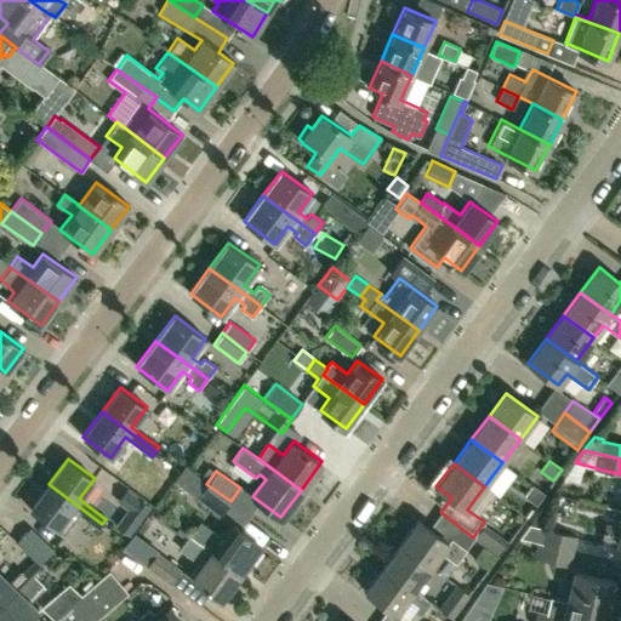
[(102,524),(49,484),(29,510),(57,529),(63,534),(79,513),(100,528),(102,524)]
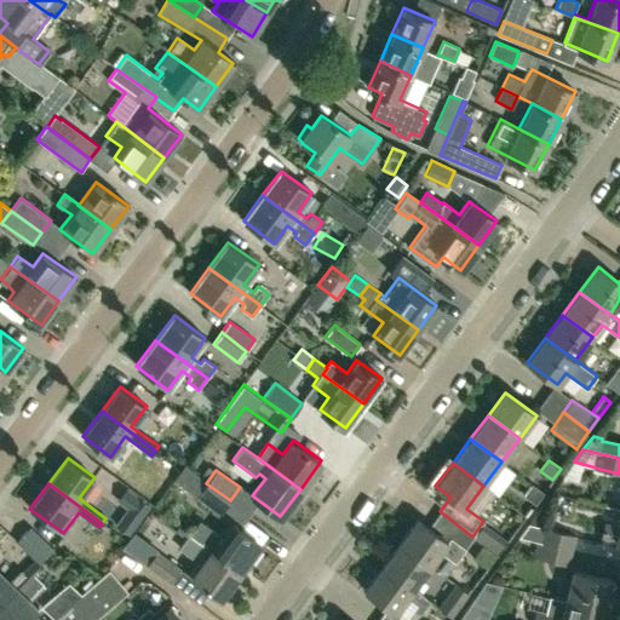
[(222,515),(230,500),(206,483),(197,495),(196,497),(222,515)]
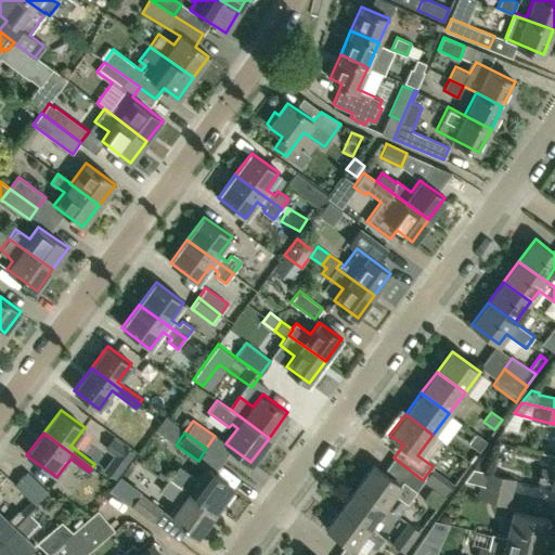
[(479,451),(487,440),(476,433),(468,442),(479,451)]
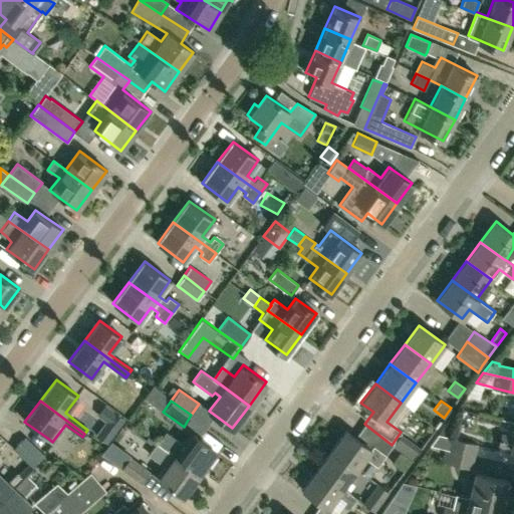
[(105,421),(105,422),(95,435),(107,443),(116,430),(125,418),(113,410),(105,421)]
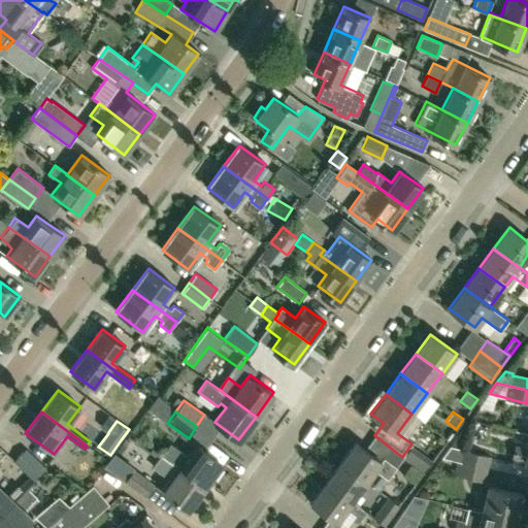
[(402,457),(374,435),(366,448),(356,440),(341,461),(369,481),(377,469),(390,479),(398,466),(397,465),(402,457)]
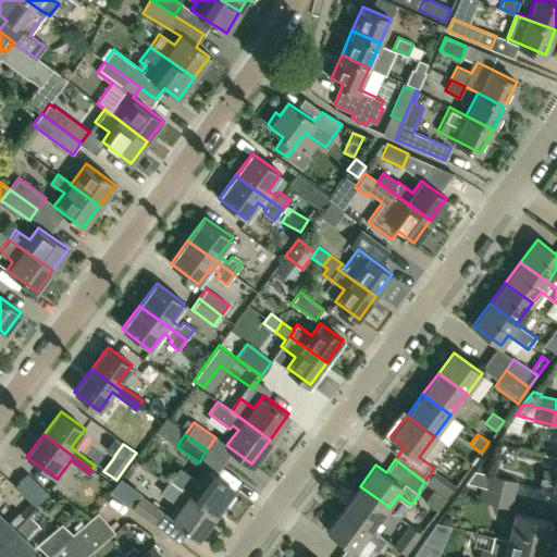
[(200,482),(180,468),(171,480),(215,514),(234,489),(209,470),(200,482)]
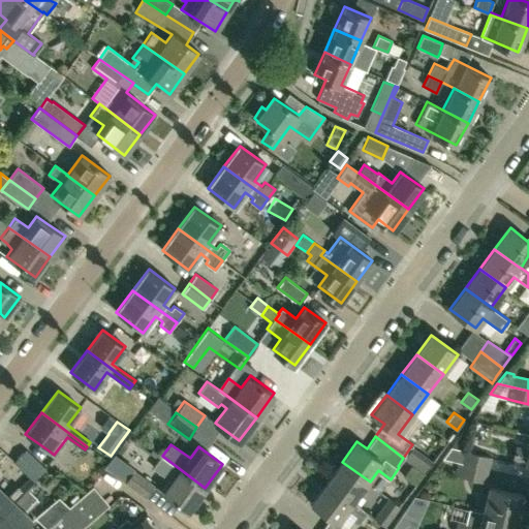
[(488,469),(491,457),(466,450),(466,449),(452,446),(443,458),(458,461),(488,469)]
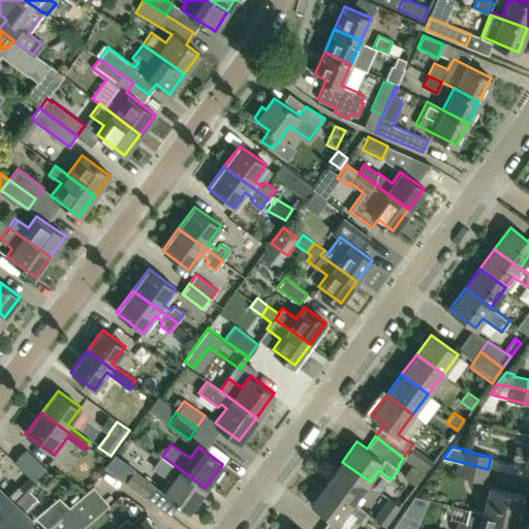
[(528,461),(528,448),(517,446),(514,458),(528,461)]
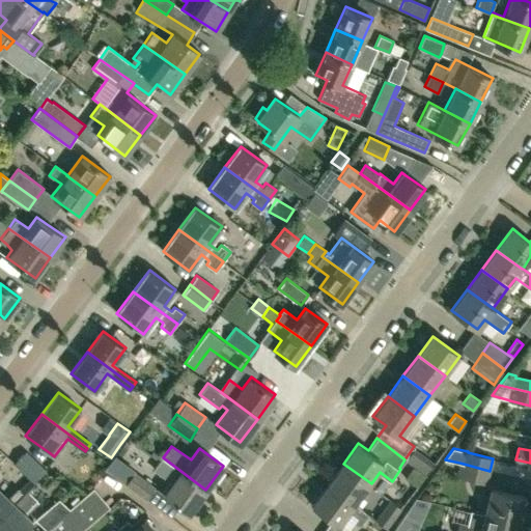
[(33,481),(46,469),(26,450),(14,463),(30,479),(33,481)]
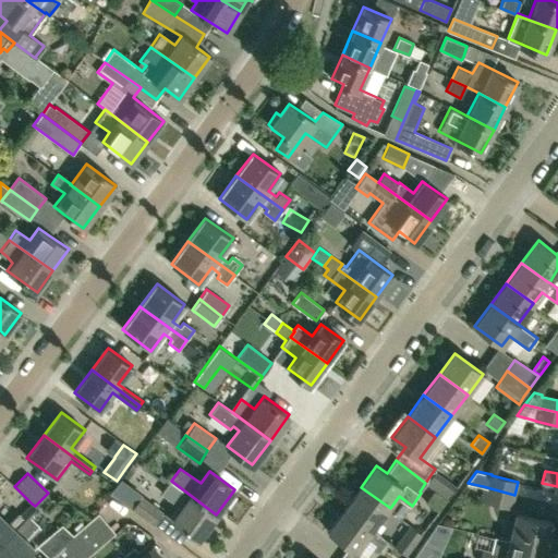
[(198,538),(216,514),(171,481),(162,494),(182,508),(173,520),(198,538)]
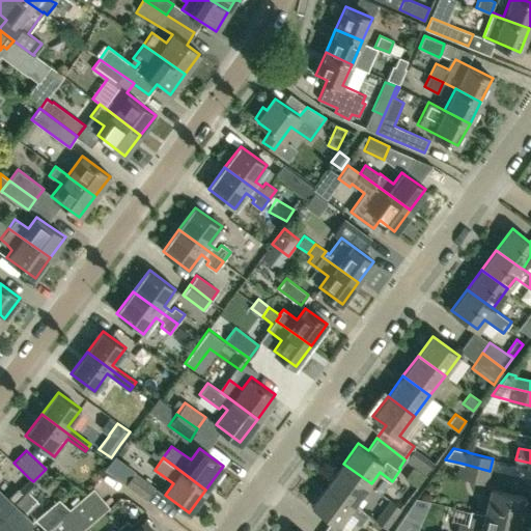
[(486,482),(490,471),(459,463),(456,476),(462,477),(462,476),(486,482)]
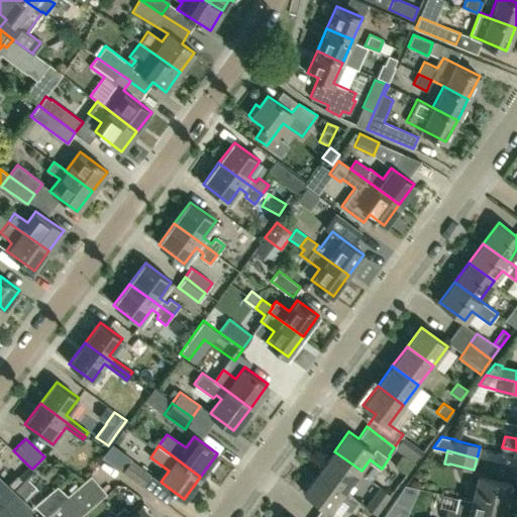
[(346,491),(362,471),(334,451),(319,472),(346,491)]
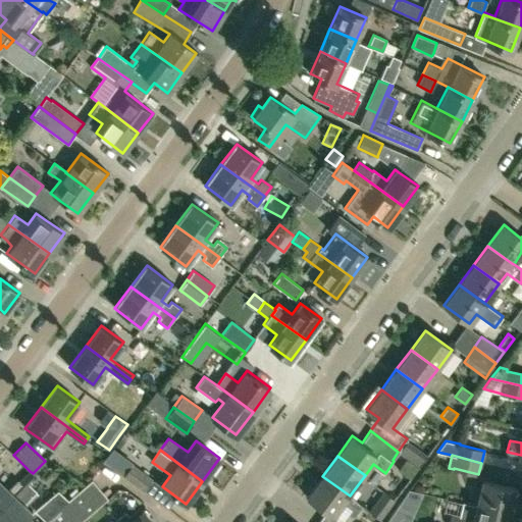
[(143,491),(152,479),(133,464),(123,476),(143,491)]
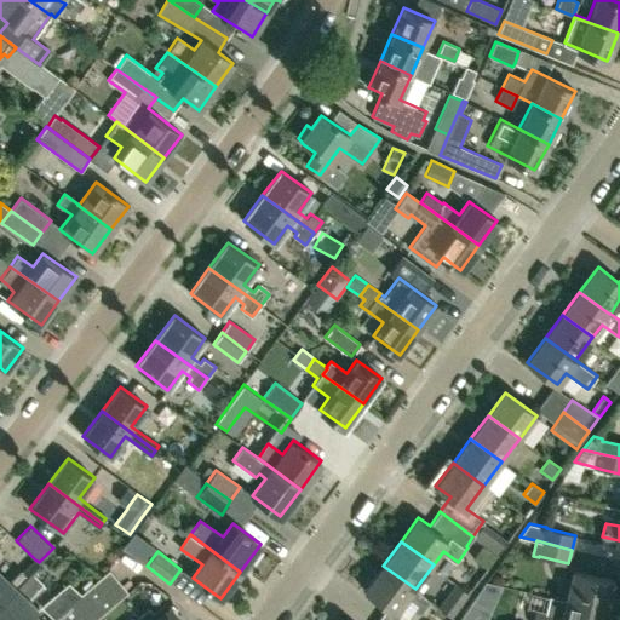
[(27,600),(44,583),(36,577),(45,568),(39,562),(35,560),(23,572),(32,580),(21,592),(16,589),(0,603),(0,618),(3,619),(29,619),(39,610),(27,600)]
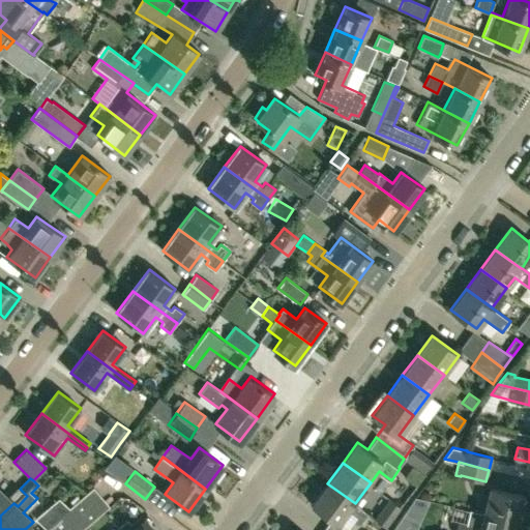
[(369,513),(355,503),(327,483),(313,503),(332,518),(341,524),(349,512),(352,514),(353,519),(360,524),(369,513)]
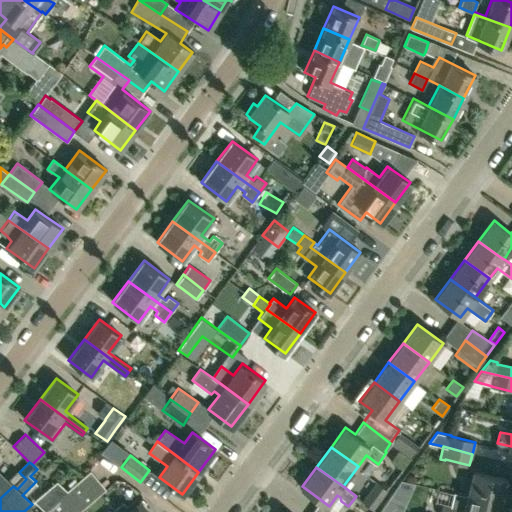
[(0,498),(13,486),(17,489),(26,479),(19,472),(17,470),(7,480),(0,473),(0,498)]
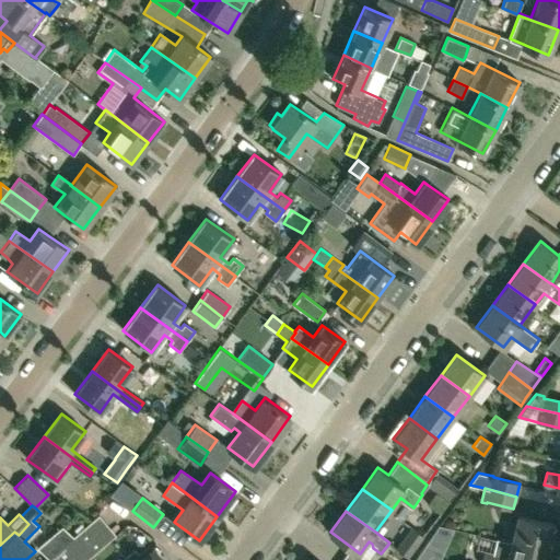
[(88,559),(92,556),(83,546),(106,526),(97,516),(73,537),(70,539),(88,559)]
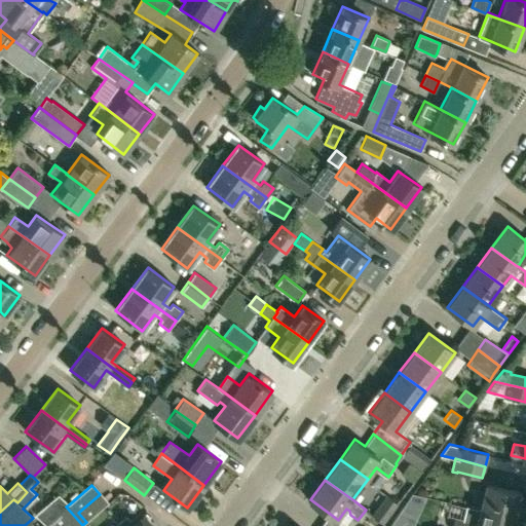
[(515,518),(521,492),(487,485),(481,510),(481,511),(515,518)]
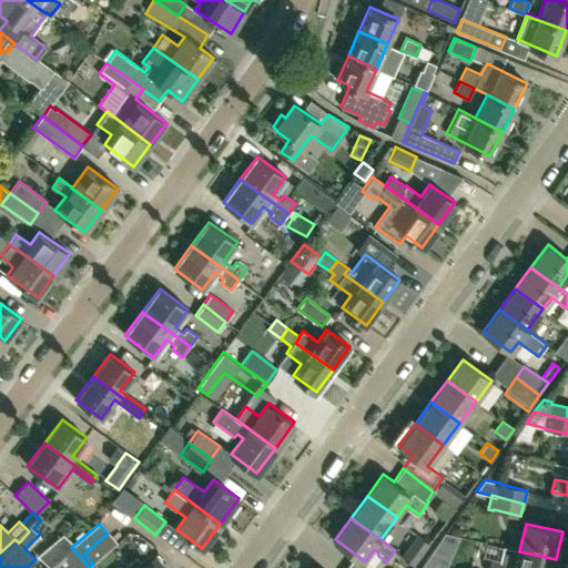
[(49,566),(71,547),(74,545),(62,534),(38,555),(49,566)]
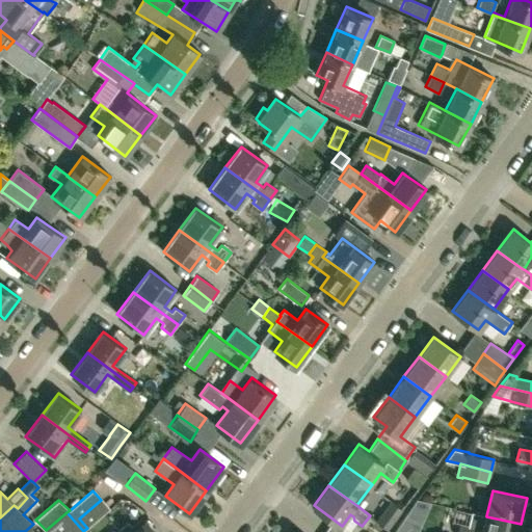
[(87,528),(109,509),(101,500),(79,519),(87,528)]
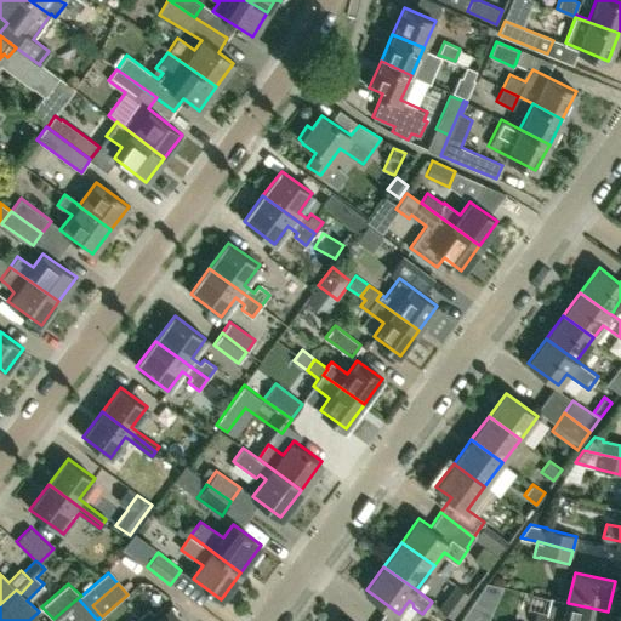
[(456,585),(438,609),(451,617),(469,593),(456,585)]
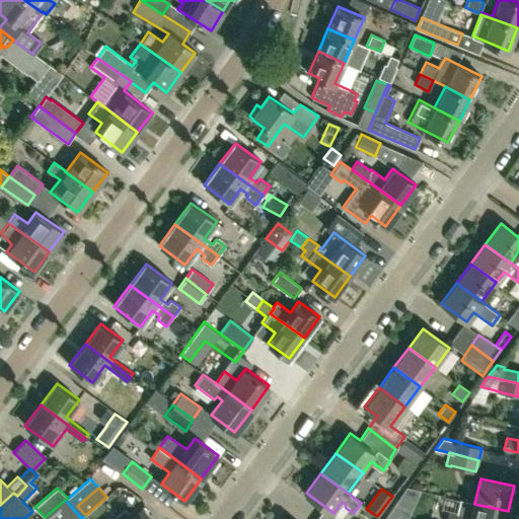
[(506,518),(508,511),(474,504),(474,503),(460,499),(456,512),(448,510),(445,518),(506,518)]
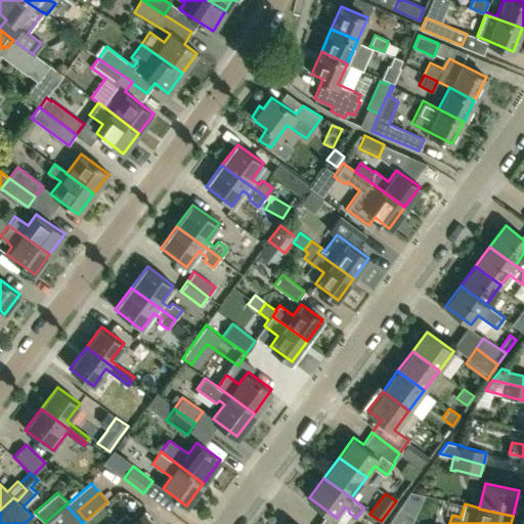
[(81,523),(82,523),(66,505),(45,522),(42,523),(62,523),(71,517),(76,523),(81,523)]
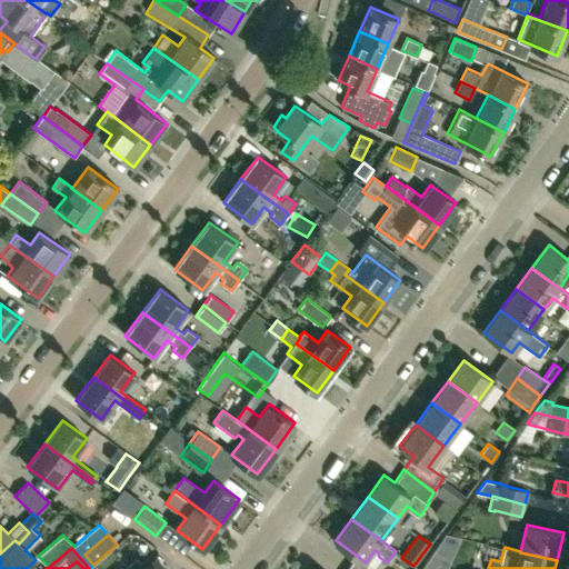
[(167,568),(157,555),(145,565),(138,557),(127,566),(129,568),(167,568)]
